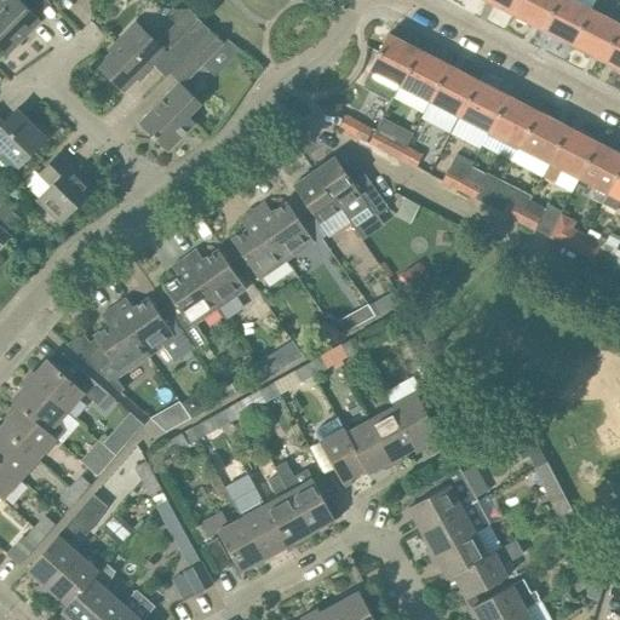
[(46,0),(5,0),(0,5),(0,47),(7,55),(41,21),(34,13),(46,0)]
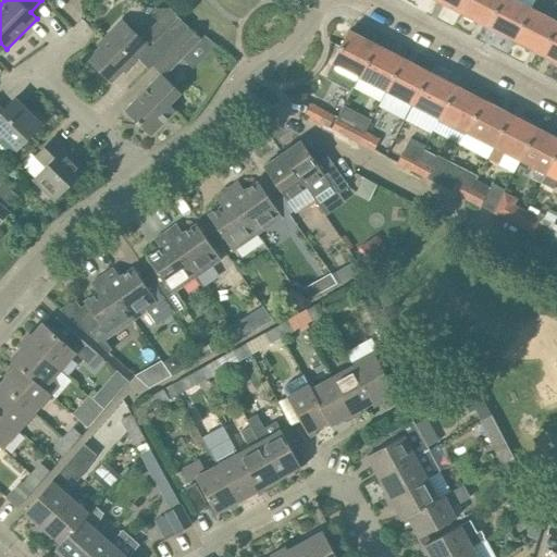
[(467,0),(437,0),(460,12),(467,0)]
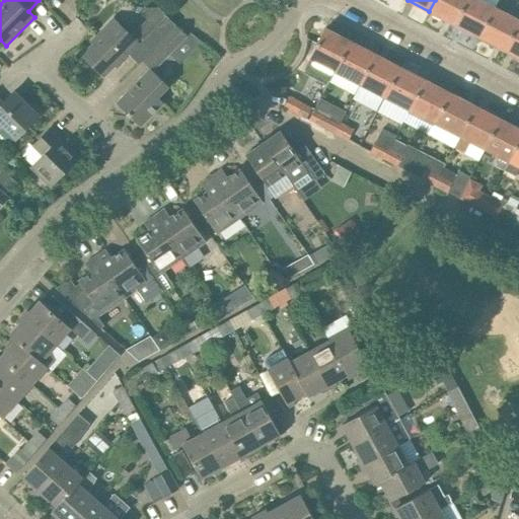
[(435,0),(429,11),(454,24),(466,0),(435,0)]
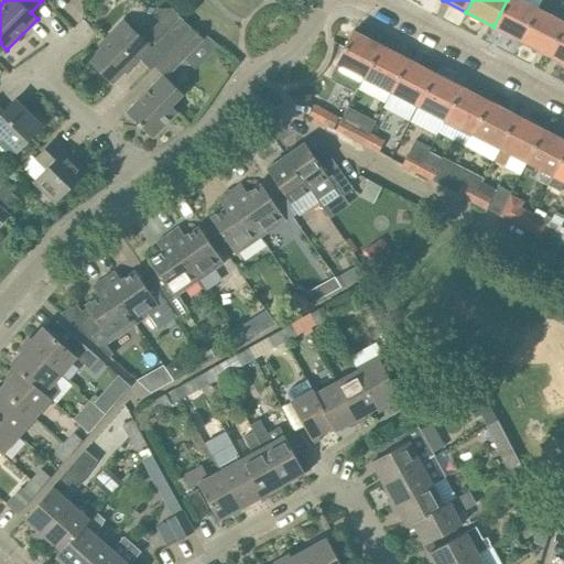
[(538,8),(522,0),(507,0),(494,26),(520,41),(538,8)]
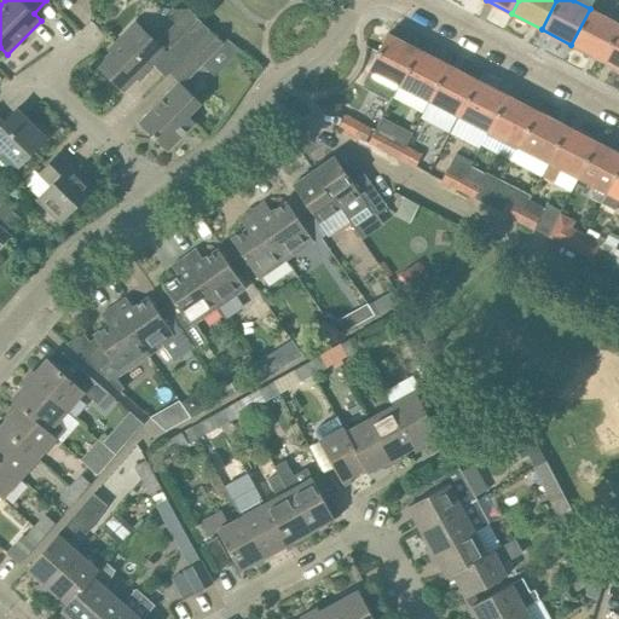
[(618,24),(618,23),(590,9),(571,45),(601,59),(618,24)]
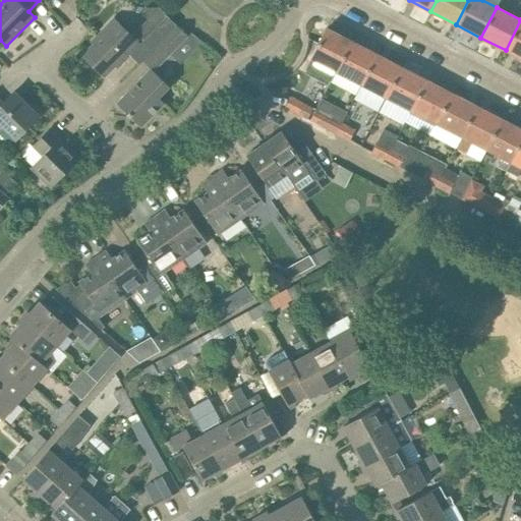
[(158,45),(176,25),(159,8),(147,8),(147,20),(131,36),(140,44),(143,41),(153,50),(158,45)]
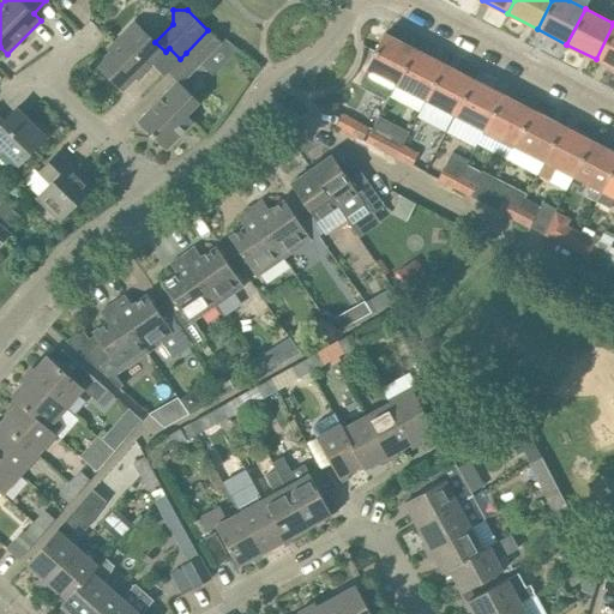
[(146,66),(149,68),(166,52),(155,42),(134,22),(107,49),(109,52),(97,65),(122,90),(146,66)]
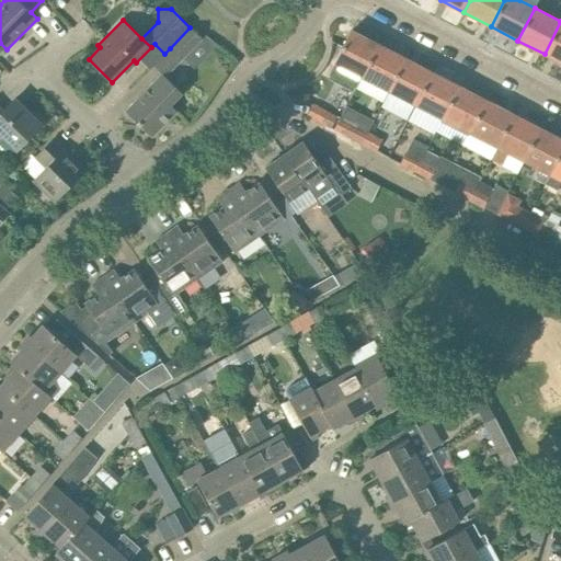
[(560,22),(545,54),(560,63),(560,22)]
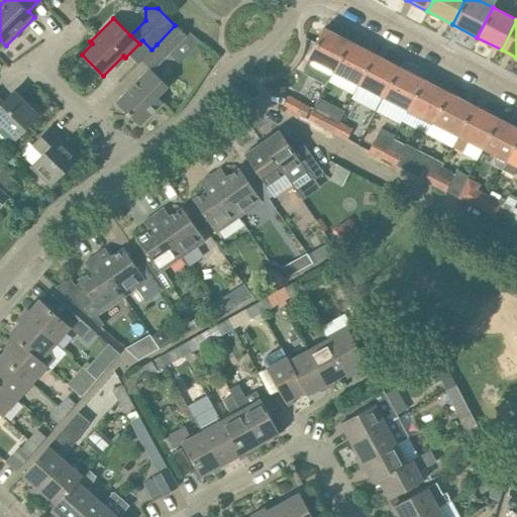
[(175,25),(157,44),(168,55),(186,36),(175,25)]
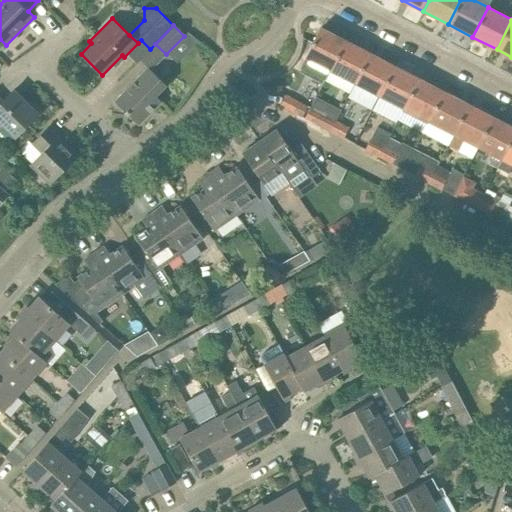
[(300,68),(325,80),(330,70),(346,41),(321,28),(300,68)]
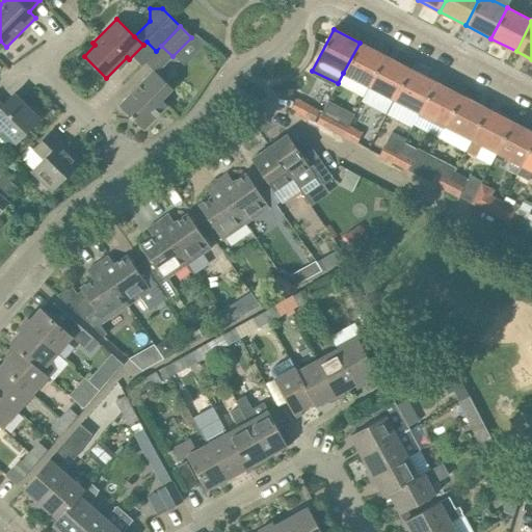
[(384,55),(360,43),(343,73),(369,86),(384,55)]
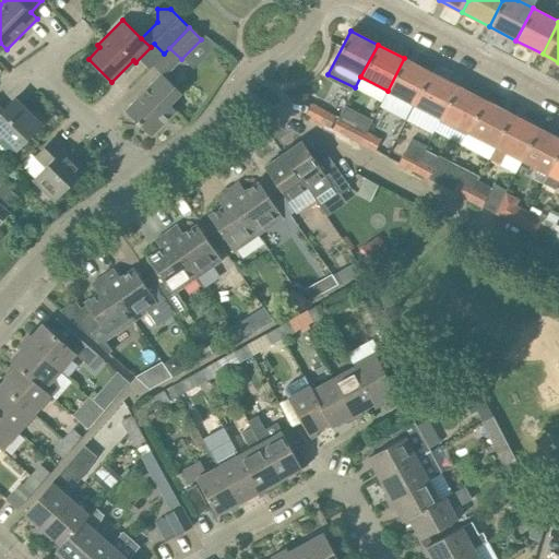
[(431,72),(404,58),(388,91),(414,105),(431,72)]
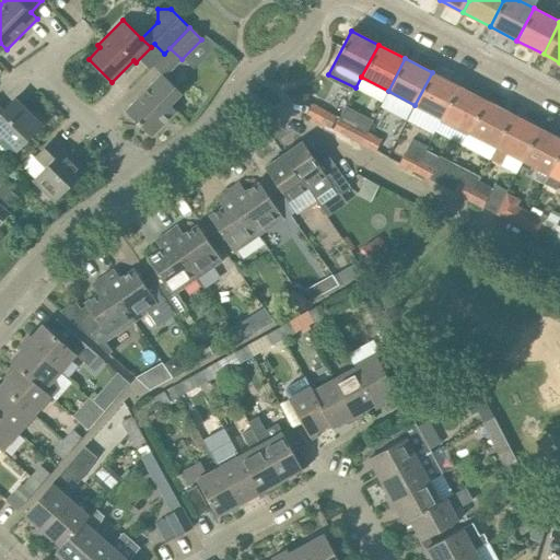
[(459,86),(432,72),(415,105),(442,118),(459,86)]
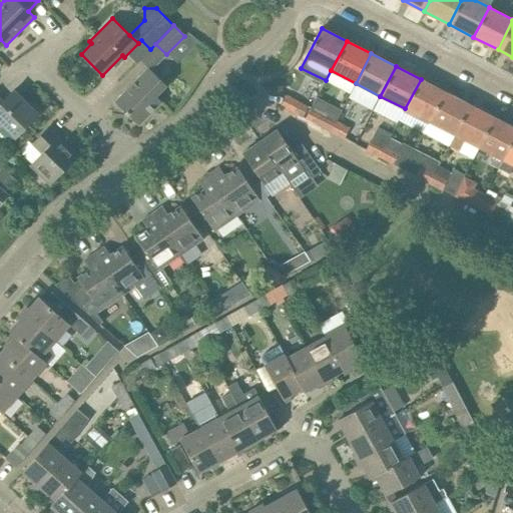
[(167,85),(148,67),(115,101),(139,125),(162,102),(156,96),(167,85)]
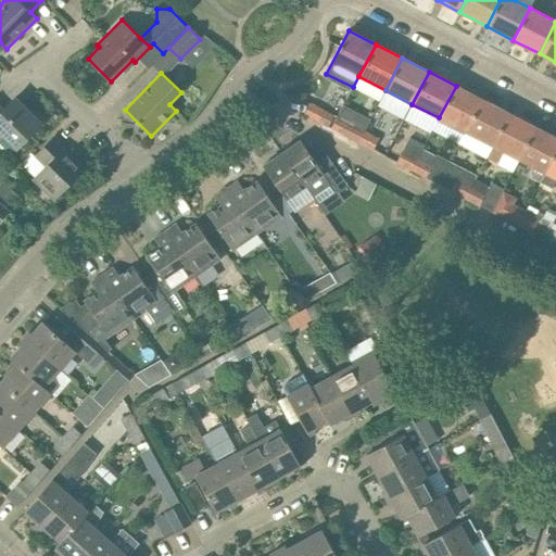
[(482,100),(456,86),(439,117),(466,131),(482,100)]
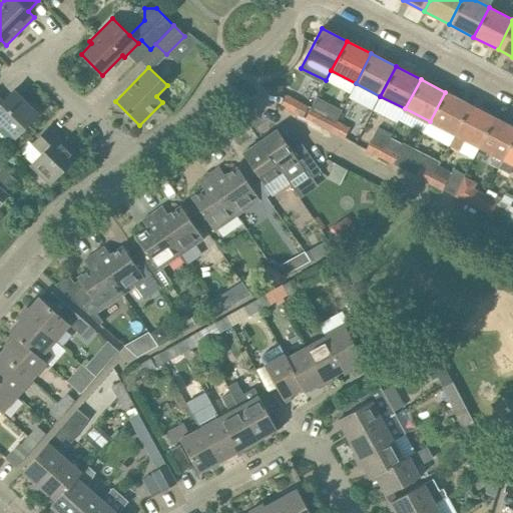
[(14,90),(11,93),(3,101),(0,98),(0,126),(2,125),(15,138),(38,114),(14,90)]
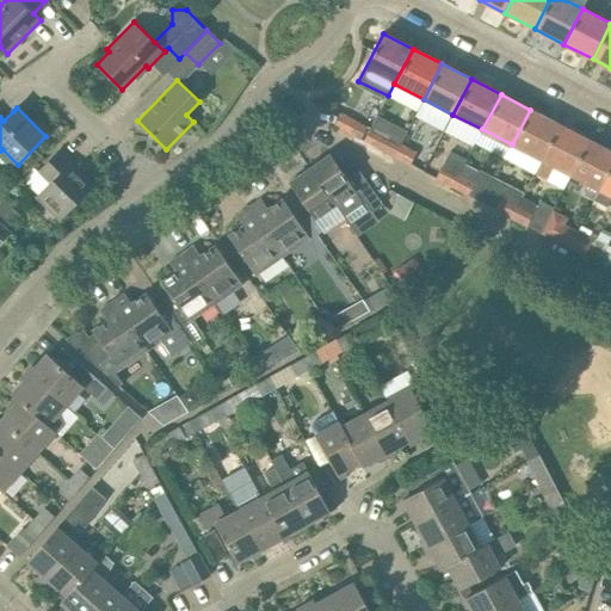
[(541,160),(560,124),(530,110),(512,144),(541,160)]
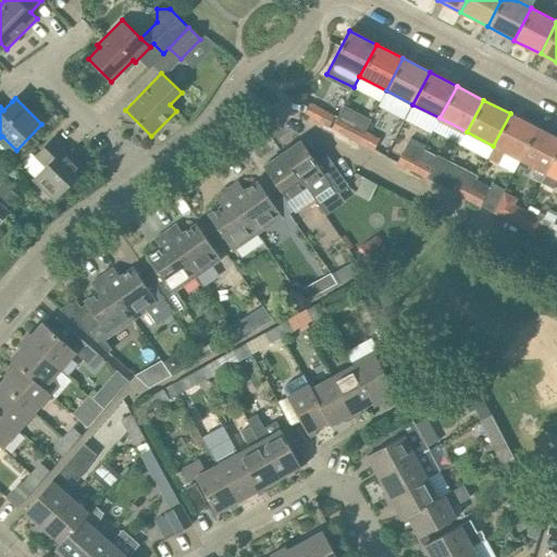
[(335,116),(311,103),(306,114),(329,127),(335,116)]
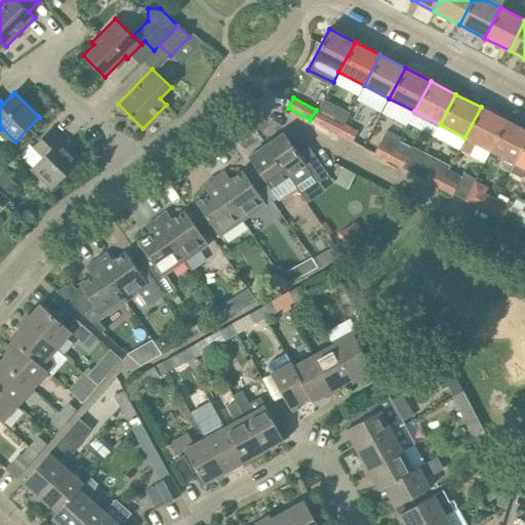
[(338,134),(345,124),(350,113),(324,99),(313,122),(338,134)]
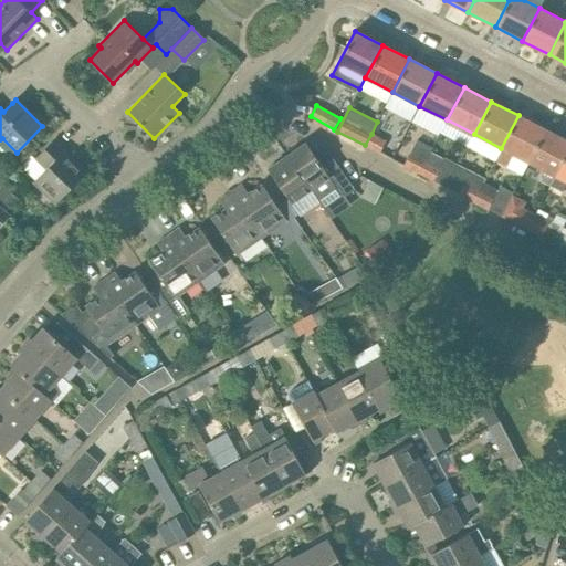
[(545,129),(519,115),(501,148),(495,160),(506,166),(513,154),(528,163),(545,129)]
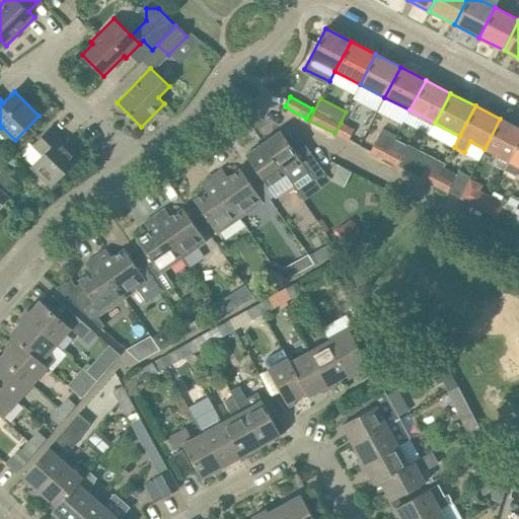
[(518,142),(518,128),(500,119),(485,149),(498,155),(493,165),(505,171),(509,161),(518,142)]
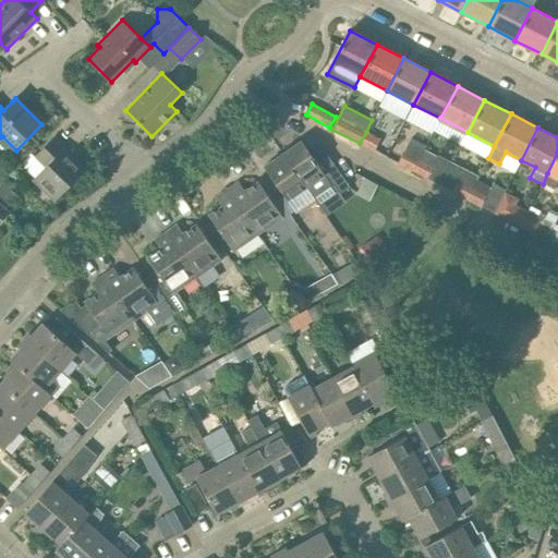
[(366,132),(360,143),(375,150),(380,140),(366,132)]
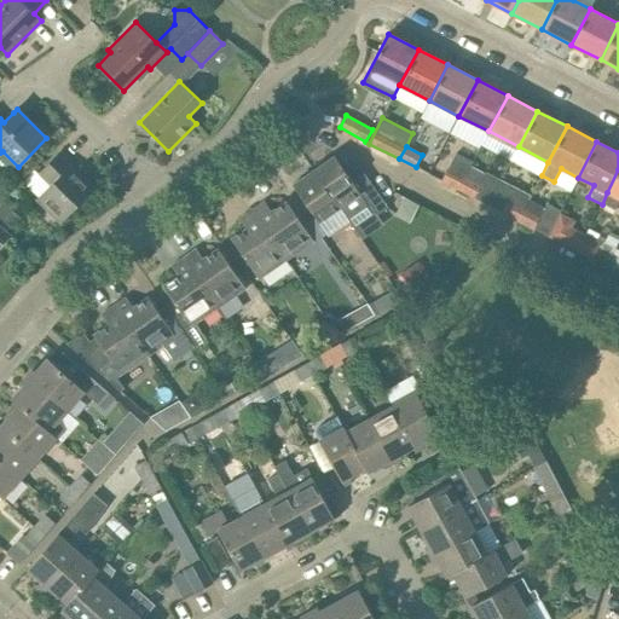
[(61,151),(44,168),(32,181),(42,192),(36,198),(61,223),(94,189),(76,171),(74,173),(69,168),(73,163),(61,151)]
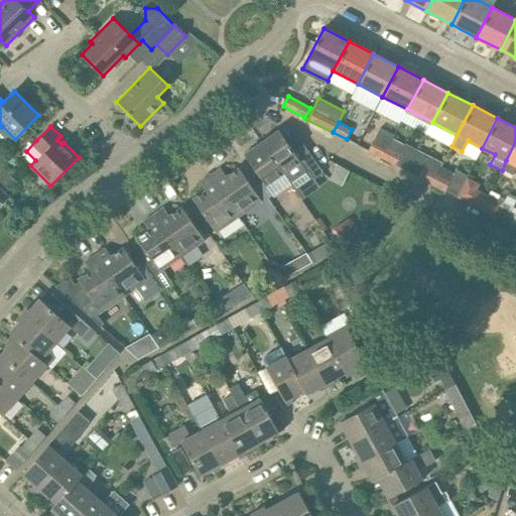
[(261,142),(282,174),(283,173),(290,183),(306,172),(312,180),(324,173),(299,138),(289,145),(279,130),(261,142)]
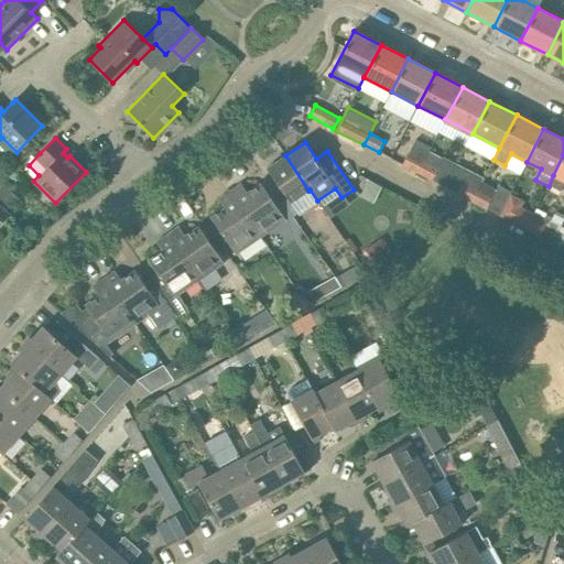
[(418,173),(445,186),(456,164),(443,156),(442,159),(429,152),(424,161),(423,161),(418,173)]
